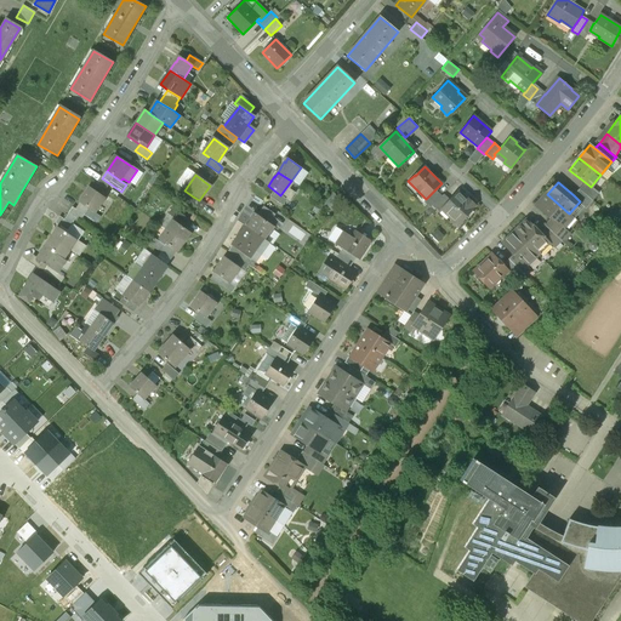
[(591,187),(585,182),(579,189),(593,201),(599,194),(591,187)]
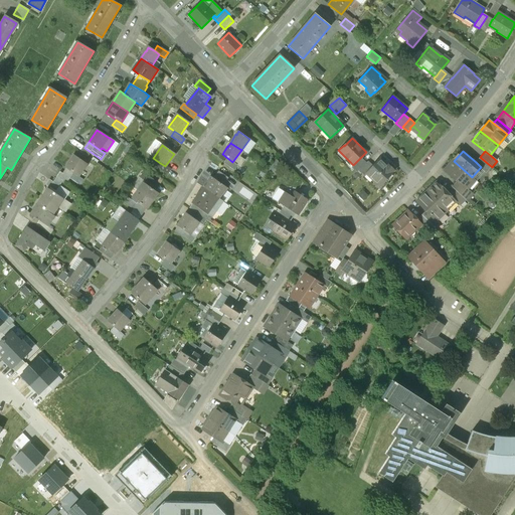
[(87,164),(74,156),(66,168),(73,173),(77,176),(87,164)]
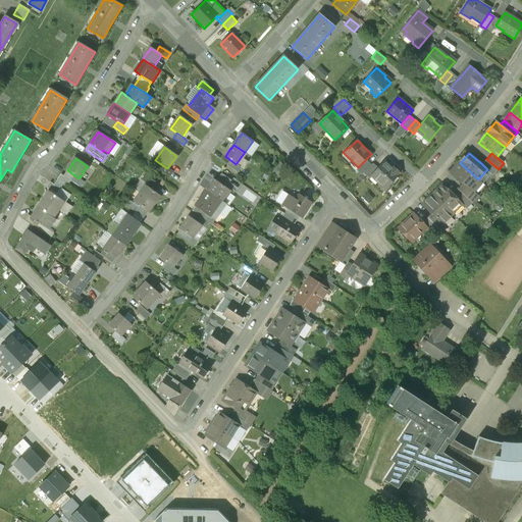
[(499,169),(486,159),(482,164),(487,169),(486,170),(492,176),(499,169)]
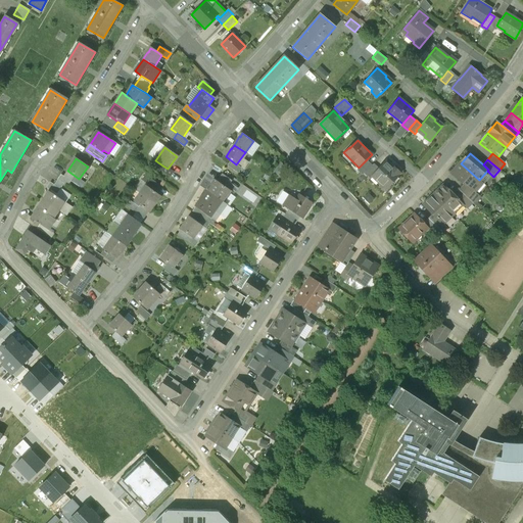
[(236,164),(231,160),(228,165),(238,173),(241,168),(236,164)]
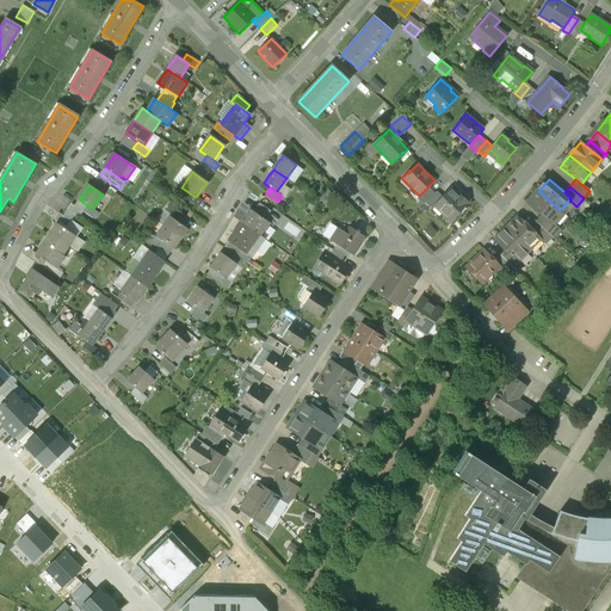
[(427,187),(419,196),(420,197),(418,198),(424,204),(433,195),(427,187)]
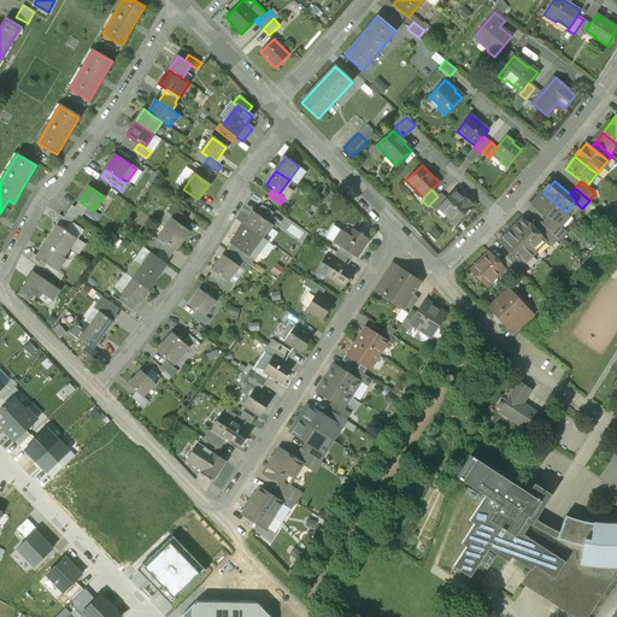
[(471,205),(456,189),(439,206),(454,222),(471,205)]
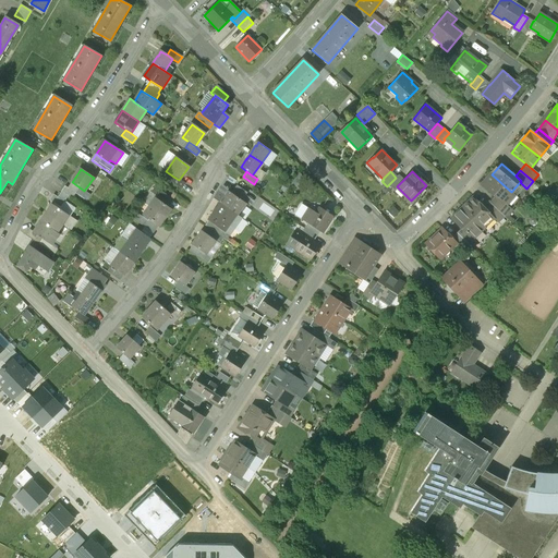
[(304,178),(299,173),(291,184),(296,187),(304,178)]
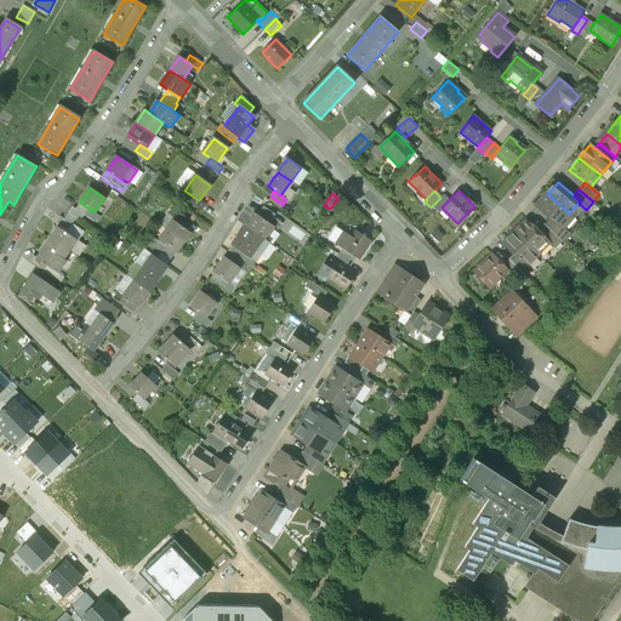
[(569,214),(547,194),(537,206),(537,210),(550,221),(551,220),(560,227),(562,226),(571,215),(569,214)]
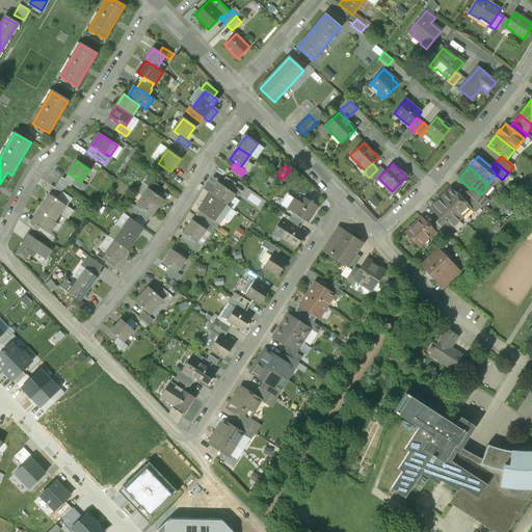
[(170,171),(165,168),(162,173),(173,180),(176,175),(170,171)]
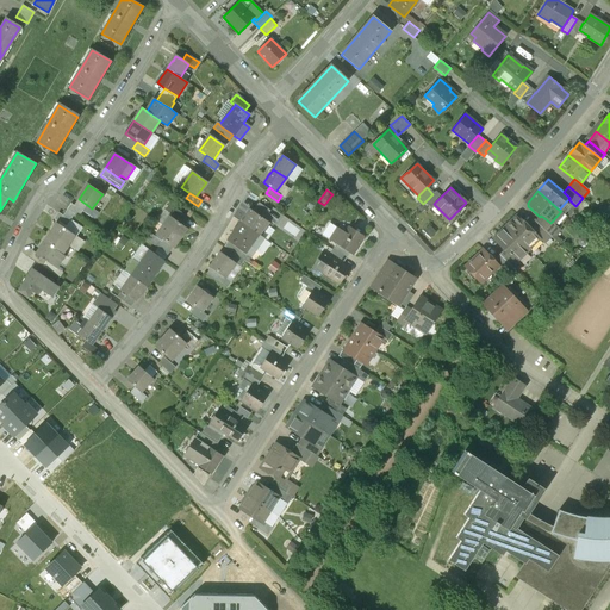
[(271,210),(259,201),(251,211),(266,221),(272,225),(277,218),(268,212),(271,210)]
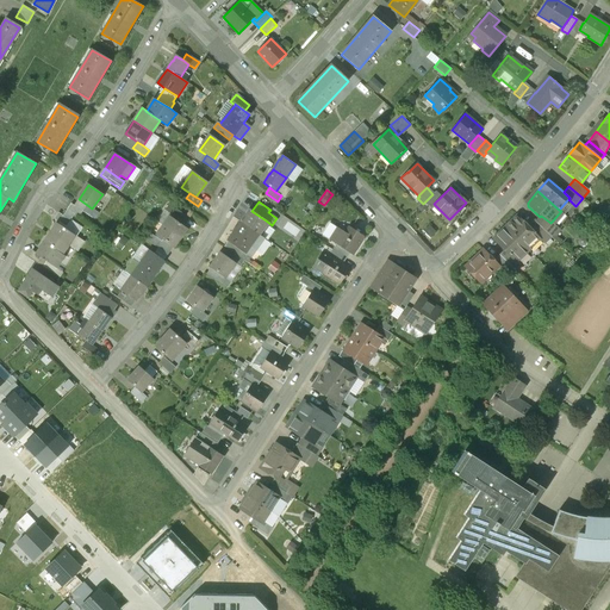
[(181,212),(169,204),(166,210),(176,218),(181,212)]
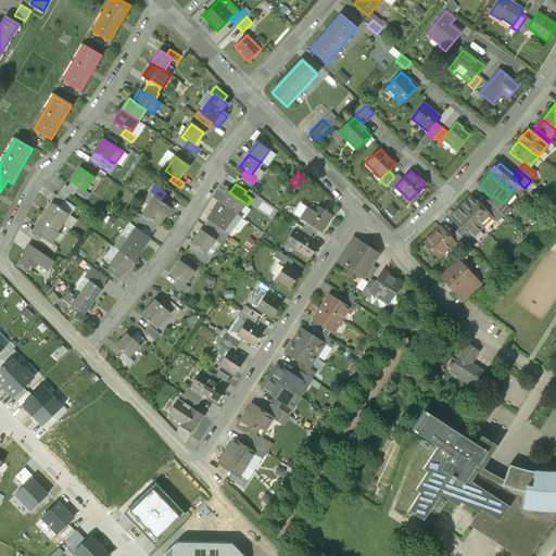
[(84,190),(79,187),(75,192),(86,200),(90,194),(84,190)]
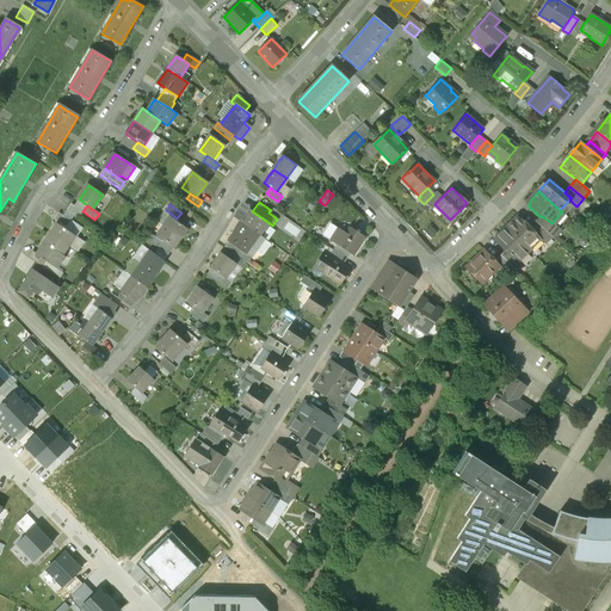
[(252,211),(251,210),(241,222),(258,234),(266,221),(252,211)]
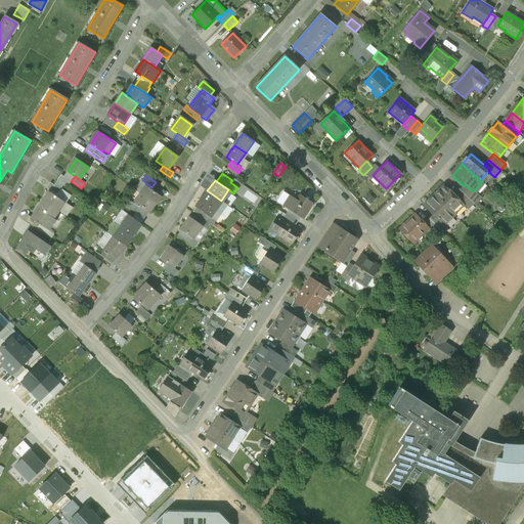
[(60,190),(50,183),(47,188),(57,195),(60,190)]
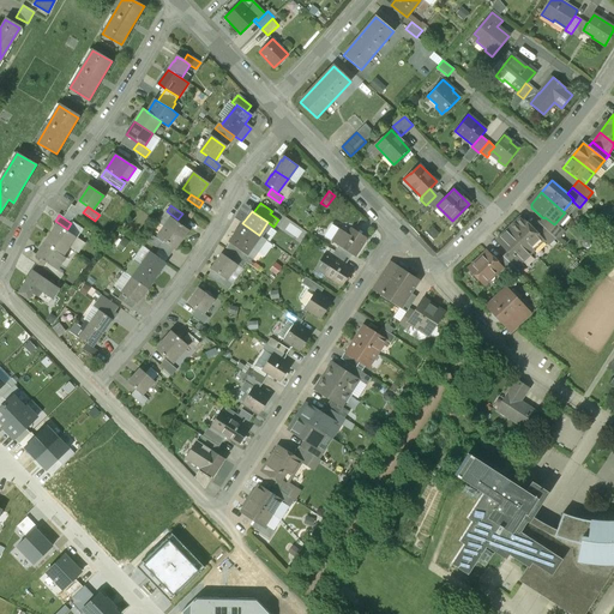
[(521,216),(509,228),(531,252),(543,241),(545,240),(539,235),(521,216)]
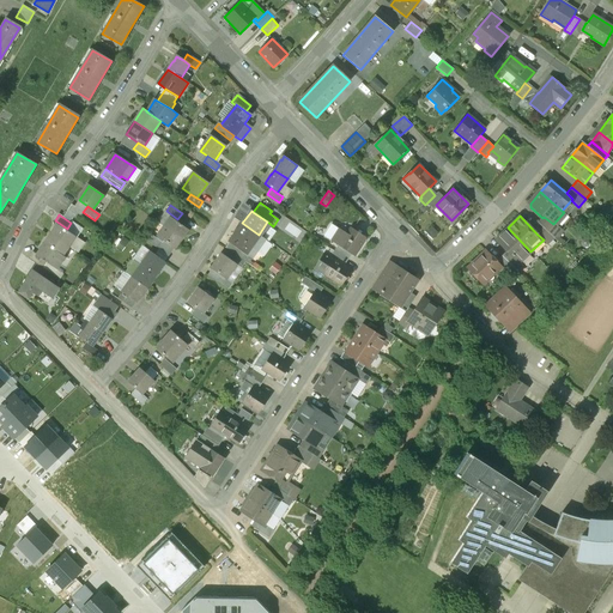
[(553,224),(544,217),(542,218),(538,223),(544,228),(554,238),(562,230),(554,223),(553,224)]
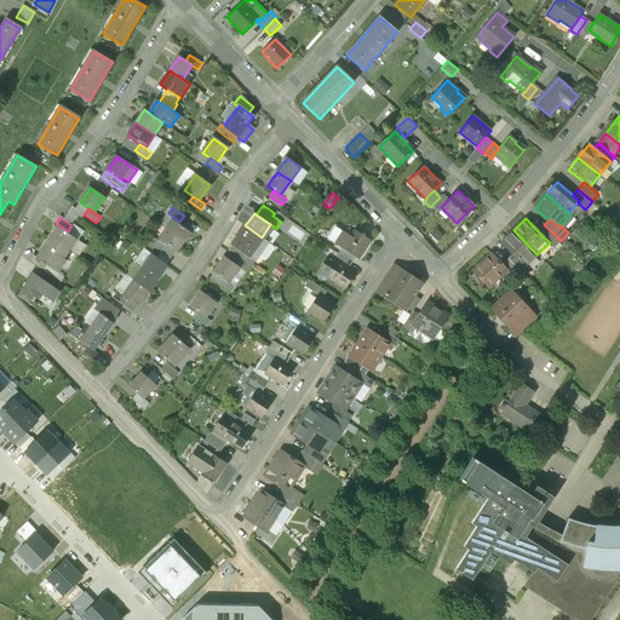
[(189,233),(172,220),(166,229),(183,241),(189,233)]
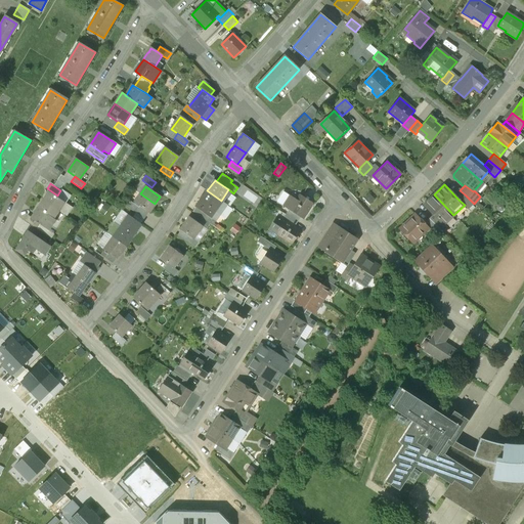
[(207,190),(195,206),(198,208),(215,220),(219,215),(213,211),(216,207),(221,211),(225,204),(221,201),(207,190)]
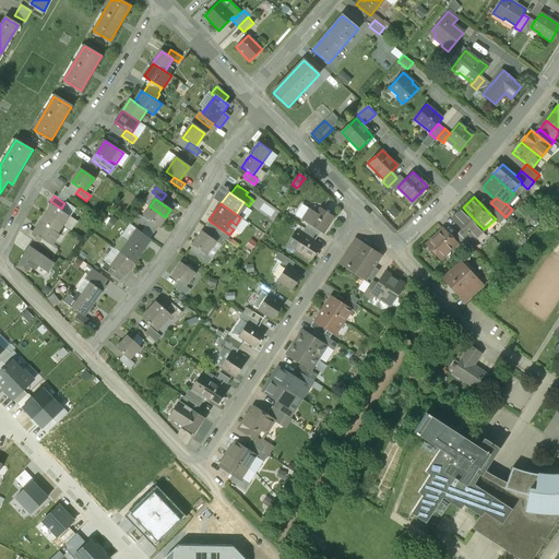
[(76,222),(52,205),(47,214),(62,224),(71,230),(76,222)]
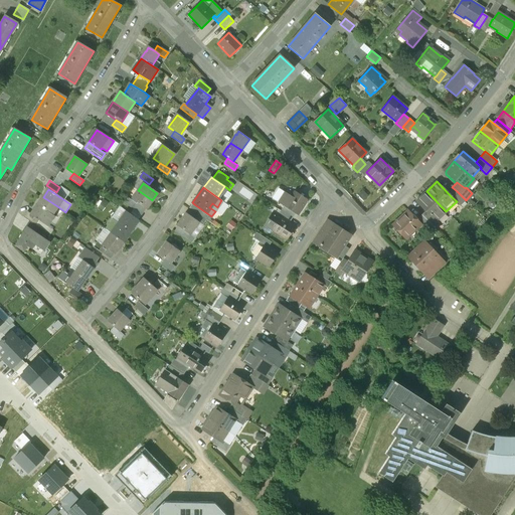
[(152,200),(138,190),(132,199),(137,202),(146,209),(152,200)]
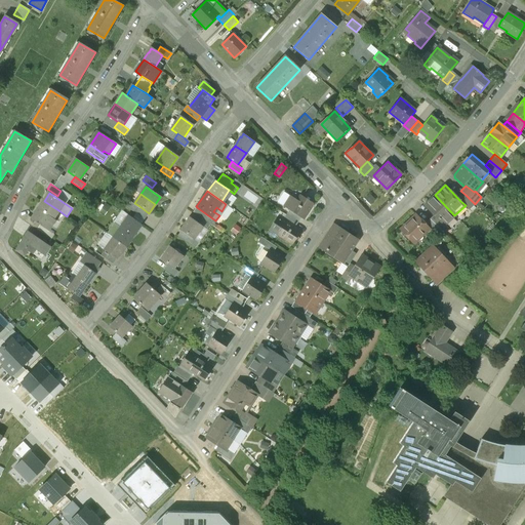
[(454,215),(435,195),(425,205),(435,214),(445,226),(446,225),(454,215)]
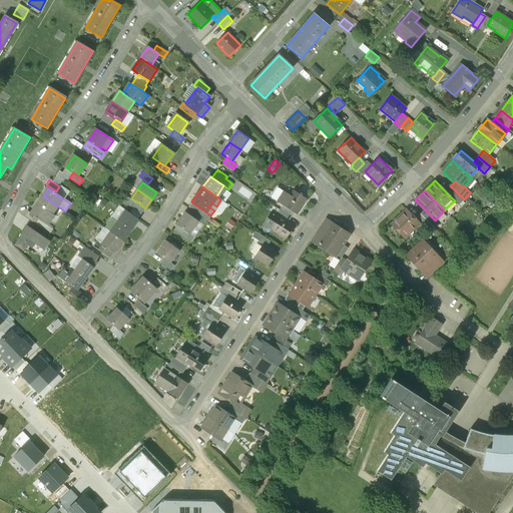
[(464,199),(455,190),(450,196),(455,200),(454,201),(458,205),(464,199)]
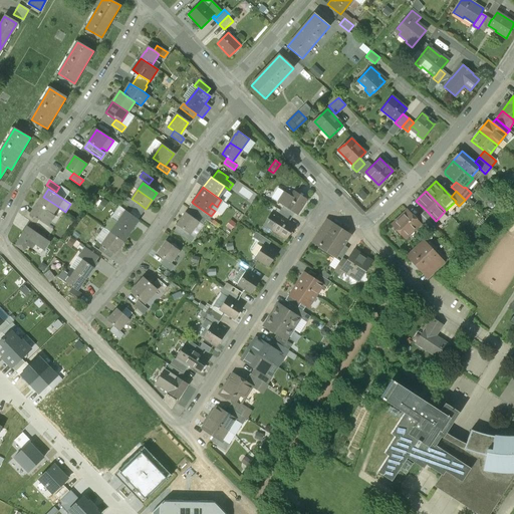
[(295,192),(285,207),(294,213),(297,214),(307,199),(295,192)]
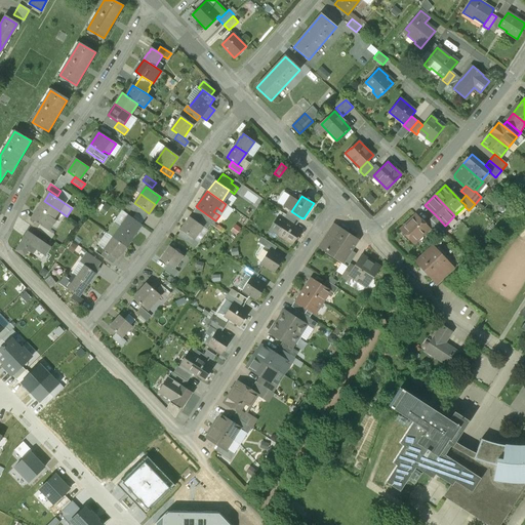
[(137,208),(127,200),(124,205),(135,213),(132,217),(142,224),(149,213),(139,206),(137,208)]
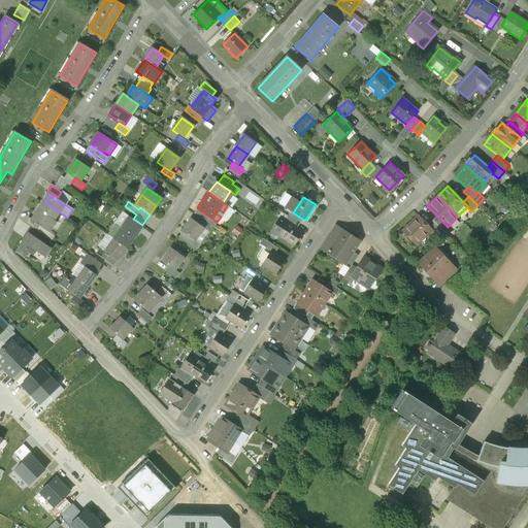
[(59,211),(44,202),(39,210),(54,220),(59,211)]
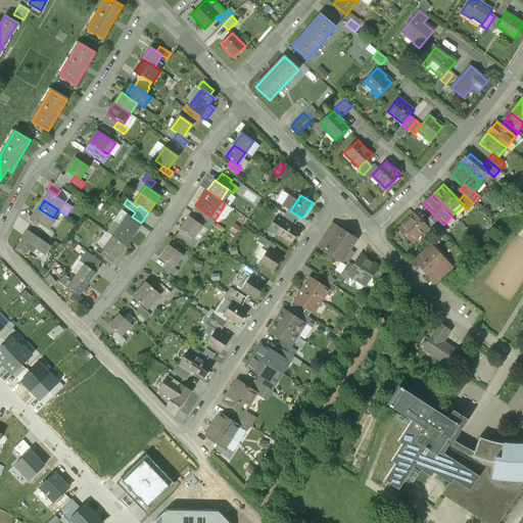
[(215,220),(197,207),(193,212),(211,225),(215,220)]
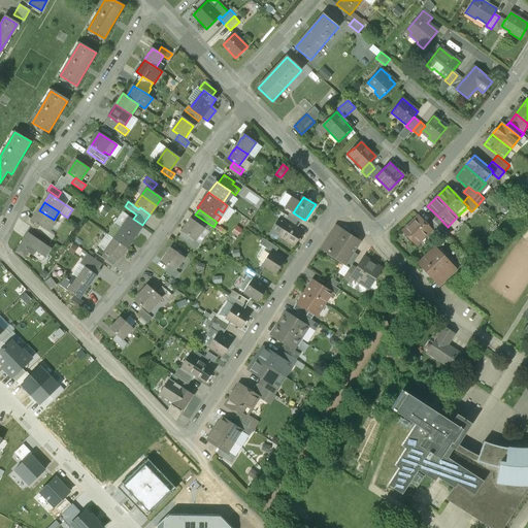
[(54,220),(39,210),(32,220),(50,231),(56,222),(54,220)]
